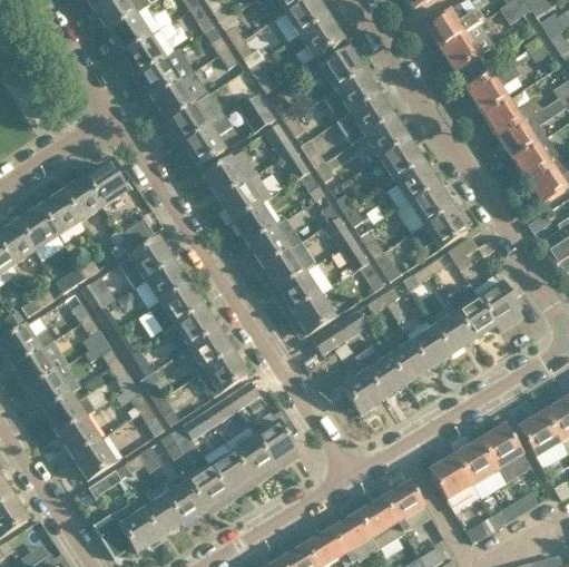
[(106,0),(95,8),(109,30),(136,12),(146,7),(150,3),(148,0),(106,0)]
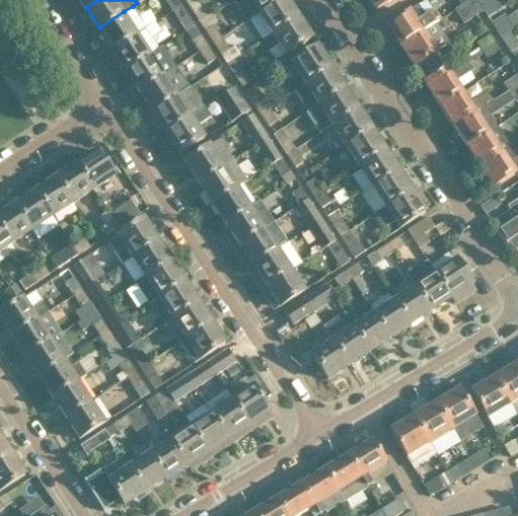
[(195,11),(204,6),(199,0),(187,0),(195,11)]
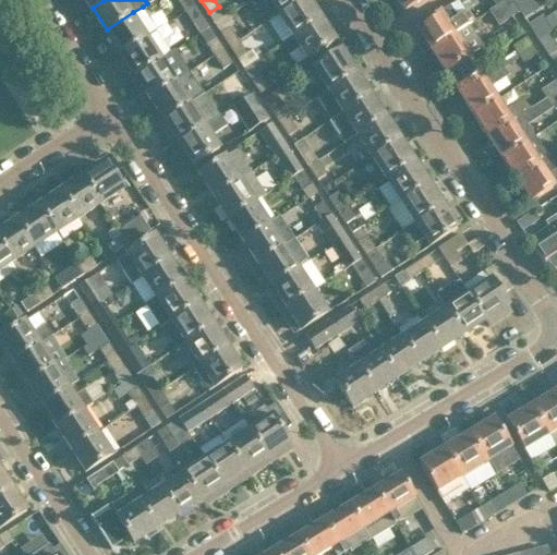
[(251,0),(265,21),(277,13),(276,13),(295,0),(251,0)]
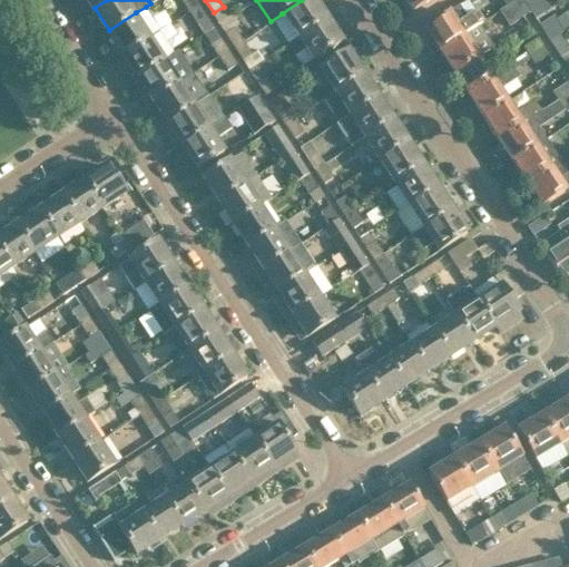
[(327,17),(316,0),(302,0),(282,13),(283,13),(297,36),(327,17)]
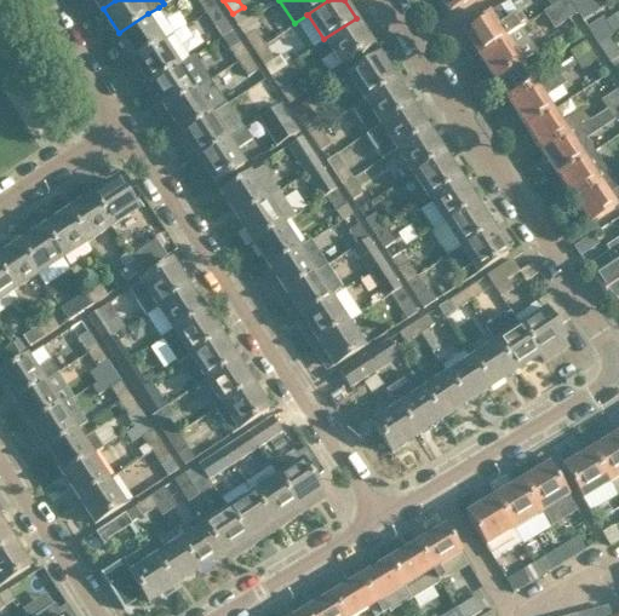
[(443,0),(451,11),(466,0),(443,0)]
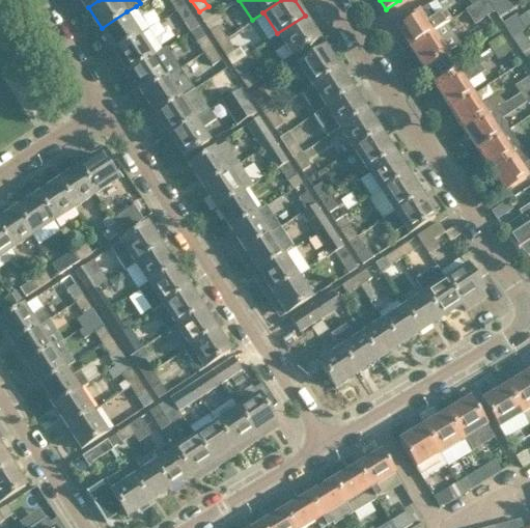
[(479,0),(472,5),(466,9),(476,24),(496,10),(493,5),(489,0),(479,0)]
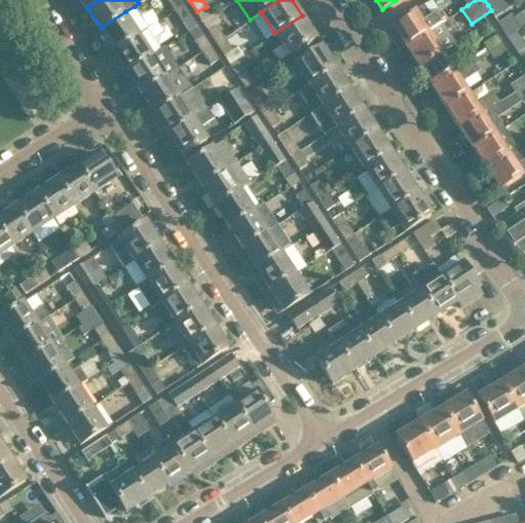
[(197,24),(192,15),(184,4),(180,6),(179,4),(175,7),(183,21),(189,30),(197,24)]
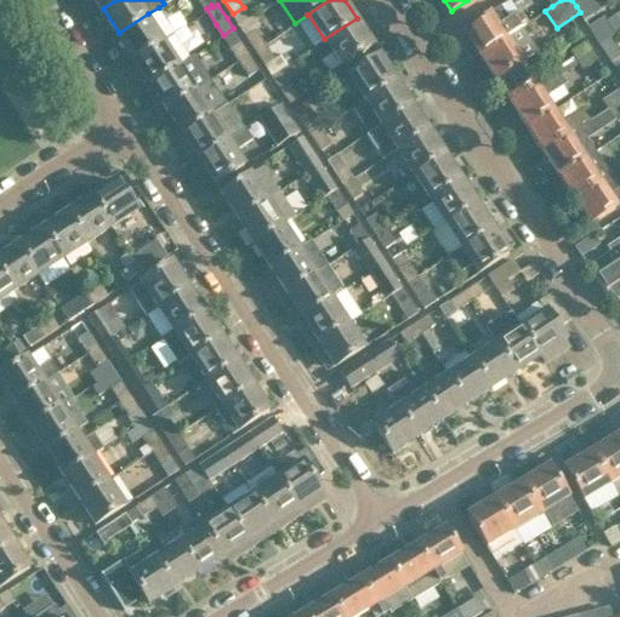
[(159,7),(148,13),(119,33),(135,57),(165,38),(175,32),(159,7)]
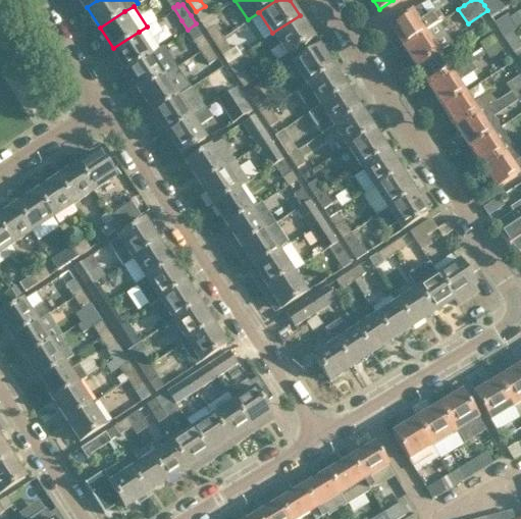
[(413,9),(389,24),(383,29),(392,42),(399,38),(403,45),(426,30),(443,18),(436,9),(420,20),(413,9)]
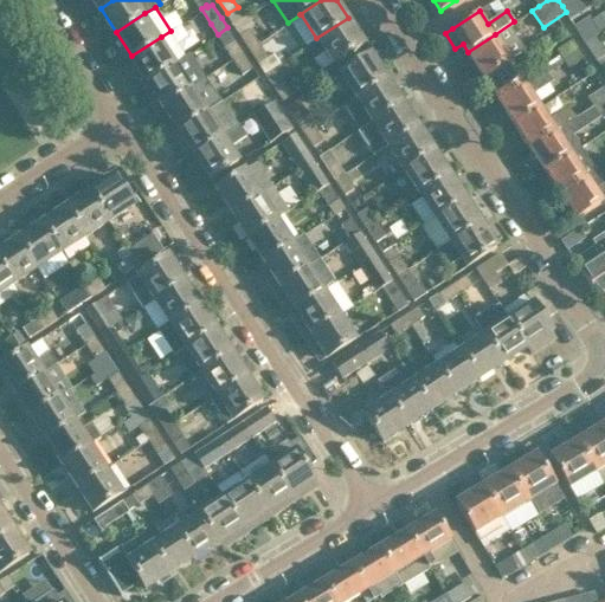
[(574,25),(585,41),(596,34),(604,30),(592,13),(574,25)]
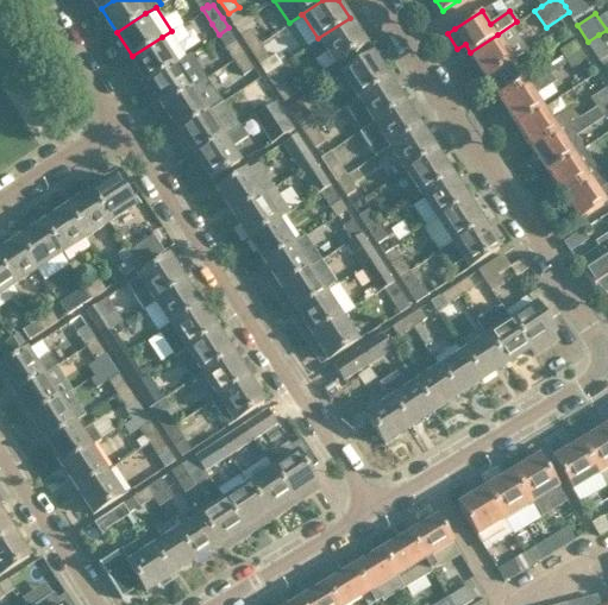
[(367,43),(350,18),(318,38),(334,64),(367,43)]
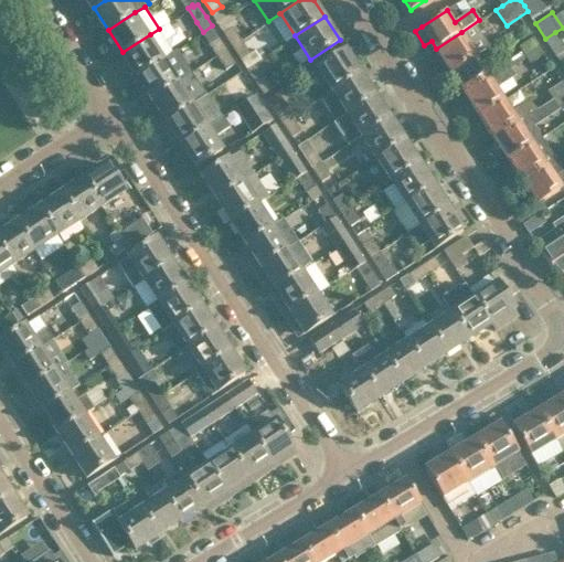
[(461,32),(436,49),(450,71),(476,54),(491,44),(477,22),(461,32)]
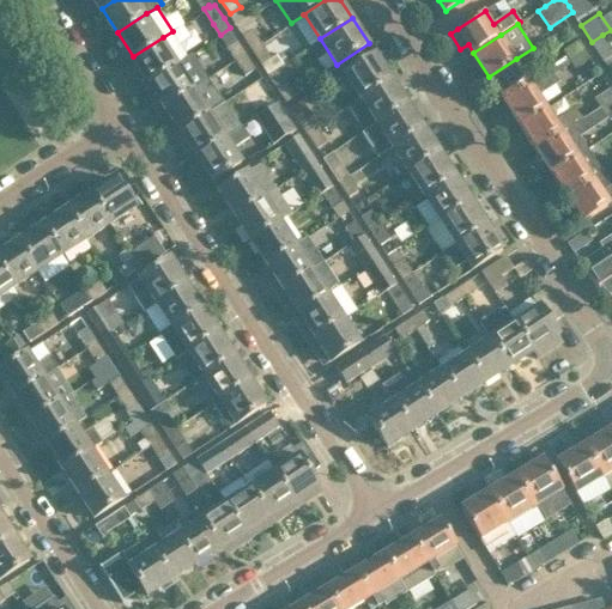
[(254,28),(244,35),(252,47),(256,43),(259,47),(264,43),(254,28)]
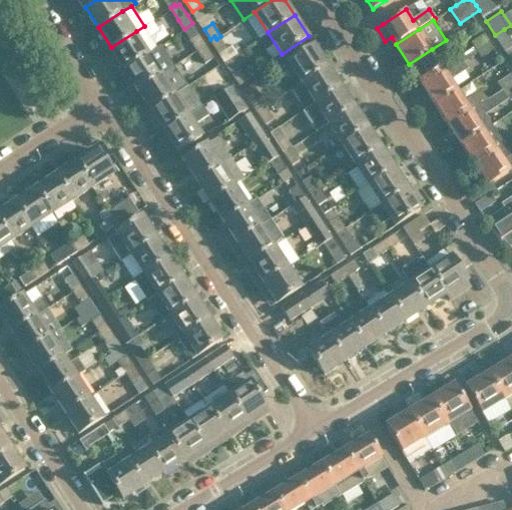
[(144,26),(136,31),(111,47),(125,68),(149,52),(157,46),(144,26)]
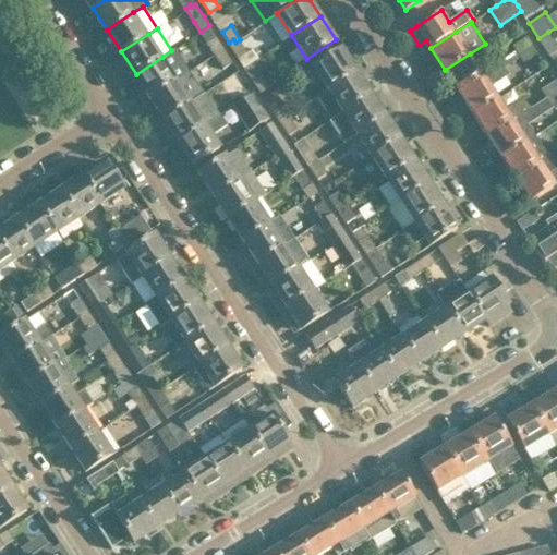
[(556,44),(548,32),(539,38),(549,55),(556,49),(556,44)]
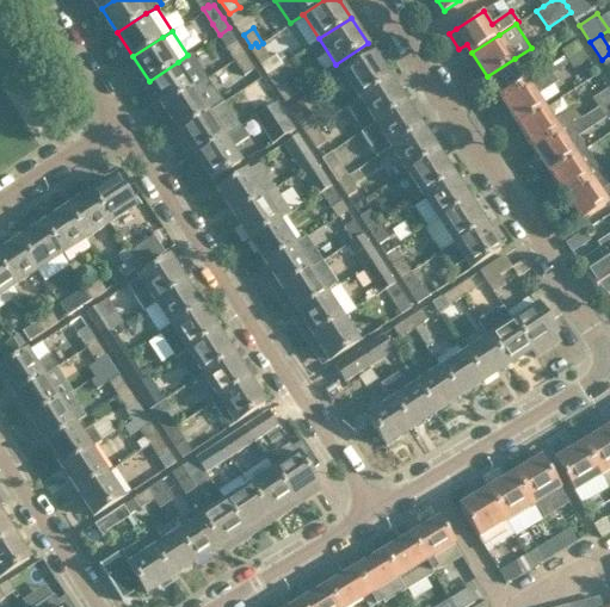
[(241,56),(246,54),(235,38),(226,44),(234,57),(240,54),(241,56)]
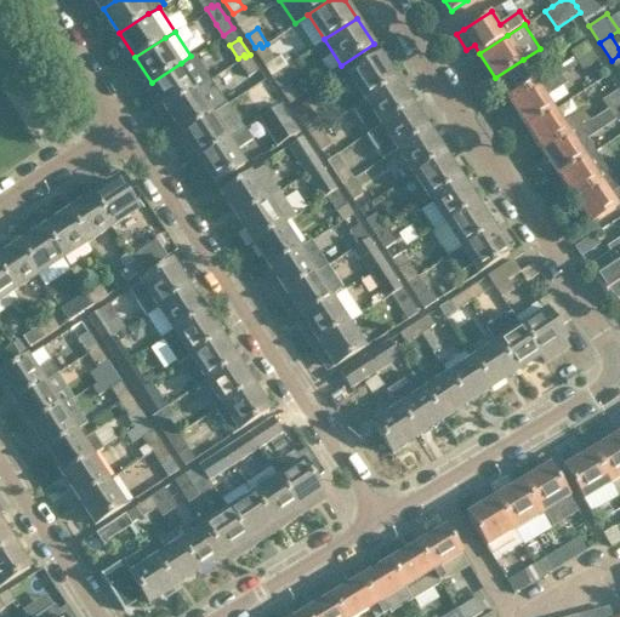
[(570,50),(576,60),(593,49),(587,39),(570,50)]
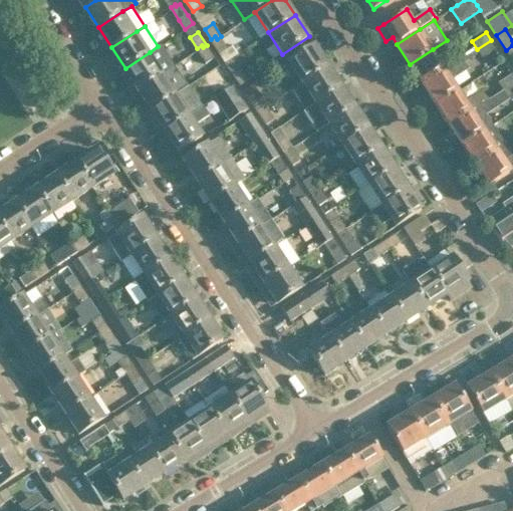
[(219,52),(228,46),(221,36),(217,39),(215,36),(211,39),(219,52)]
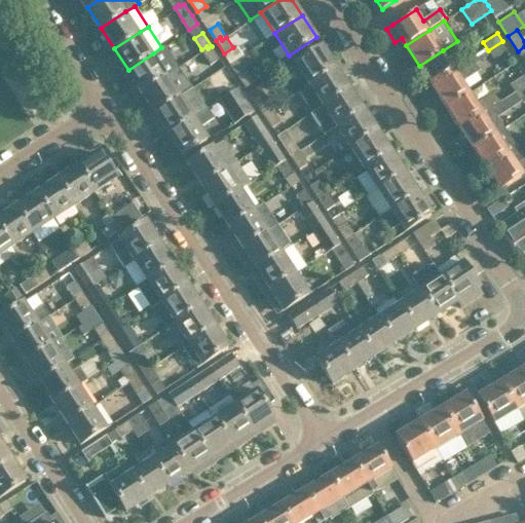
[(508,48),(502,41),(488,50),(493,58),(508,48)]
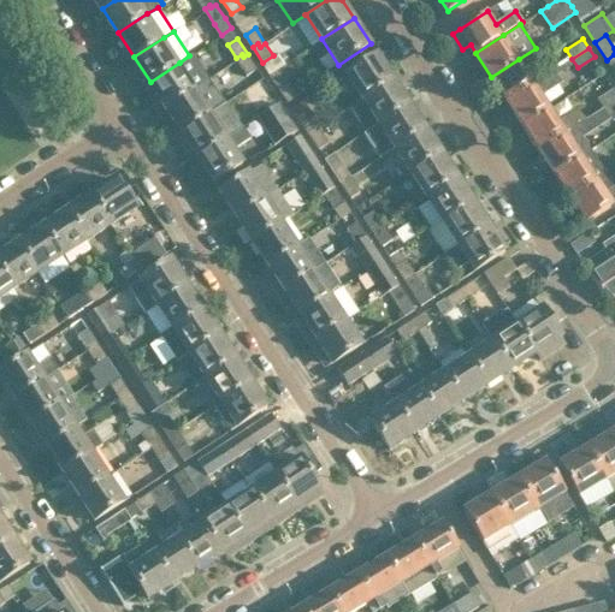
[(189,55),(179,63),(151,82),(166,106),(210,77),(194,53),(189,55)]
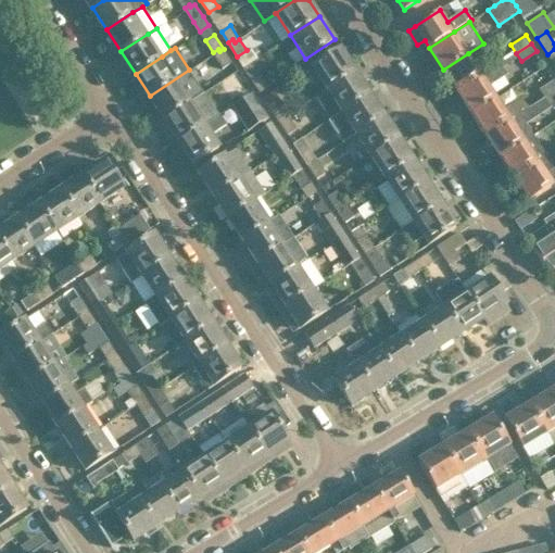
[(231,60),(224,49),(219,51),(218,49),(213,52),(223,66),(231,60)]
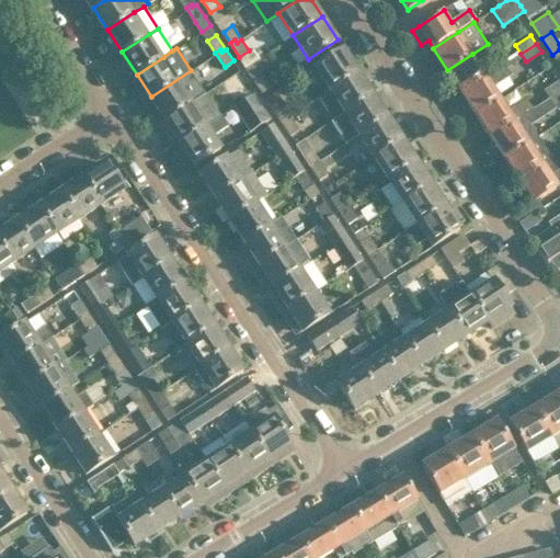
[(328,90),(357,70),(343,49),(313,68),(328,90)]
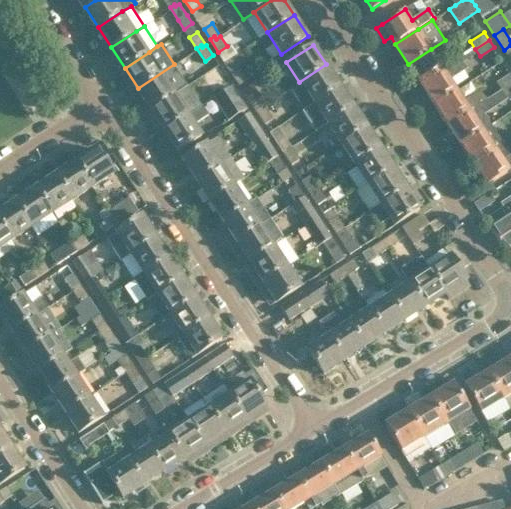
[(444,69),(431,49),(408,64),(422,84),(444,69)]
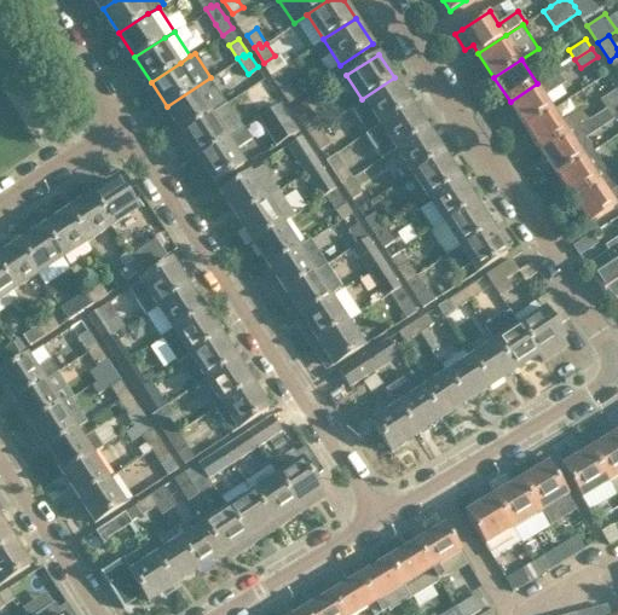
[(537,83),(510,102),(526,126),(554,108),(546,96),(566,83),(559,73),(558,70),(537,83)]
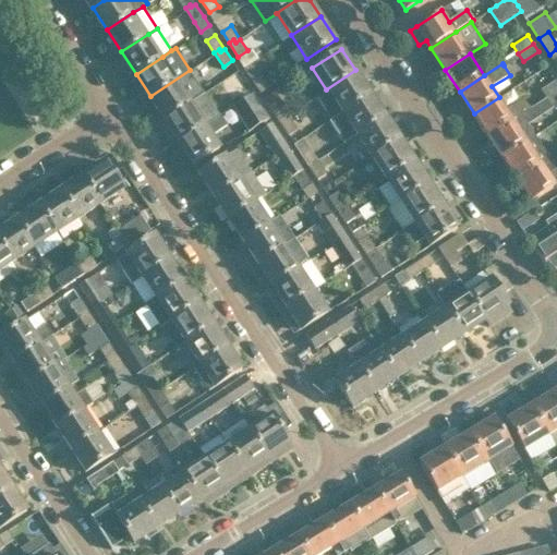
[(250,75),(258,88),(268,82),(259,69),(250,75)]
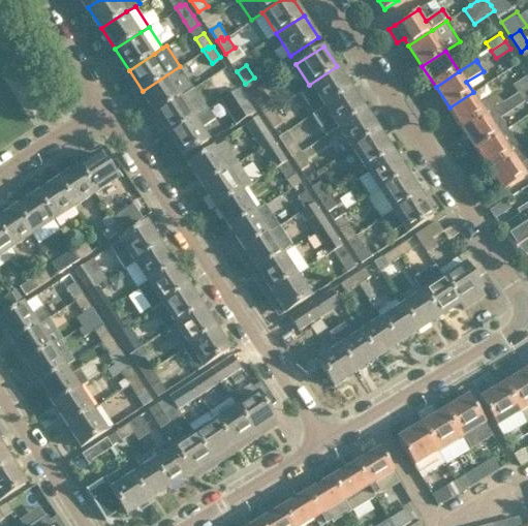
[(143,91),(156,112),(182,95),(193,87),(180,66),(143,91)]
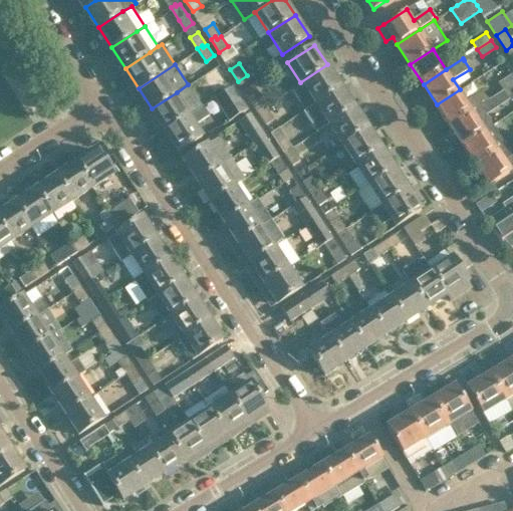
[(341,85),(327,64),(300,82),(313,102),(341,85)]
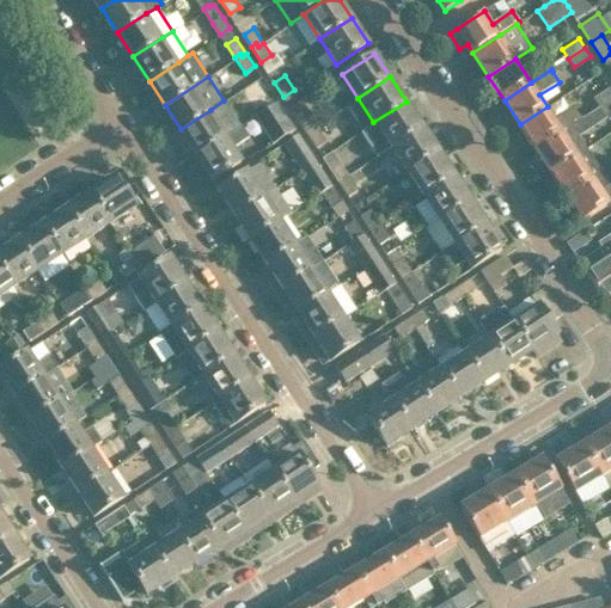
[(268,86),(258,93),(267,105),(272,102),(274,105),(279,102),(268,86)]
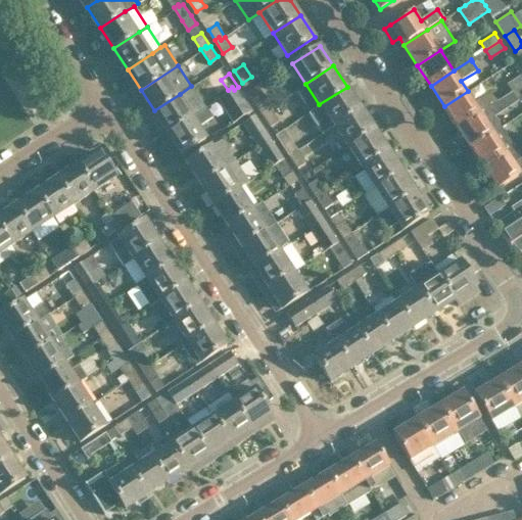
[(508,83),(513,91),(521,85),(521,75),(508,83)]
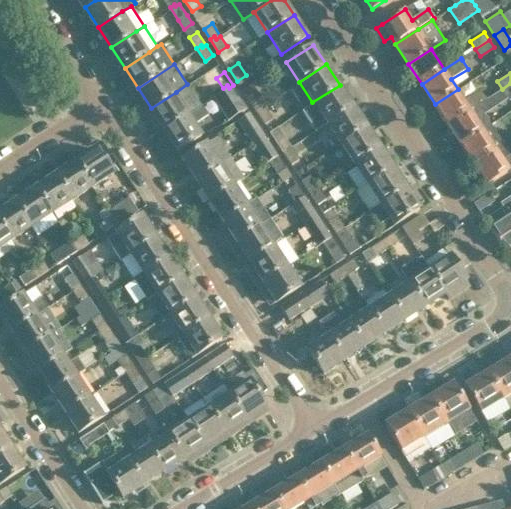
[(510,83),(502,89),(507,96),(510,93),(510,83)]
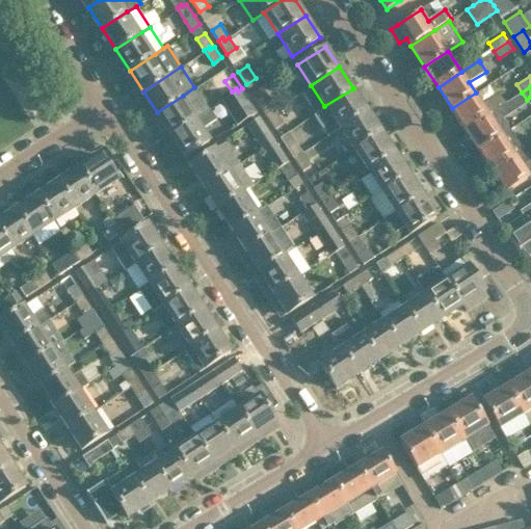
[(158,113),(152,117),(160,130),(166,127),(170,134),(210,108),(195,87),(194,87),(183,96),(157,112),(157,113),(158,113)]
